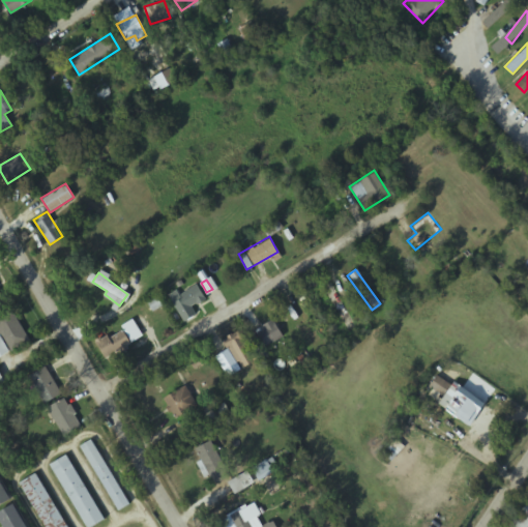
[(206,297),(197,284),(173,300),(186,319),(196,313),(193,308),(206,297)]
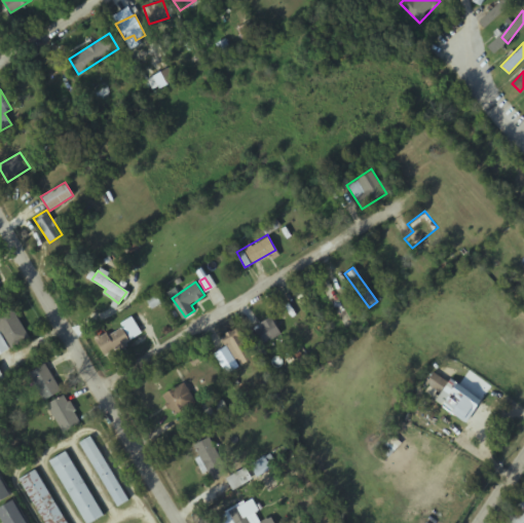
[(0,351),(28,338),(10,304),(0,308),(0,351)]
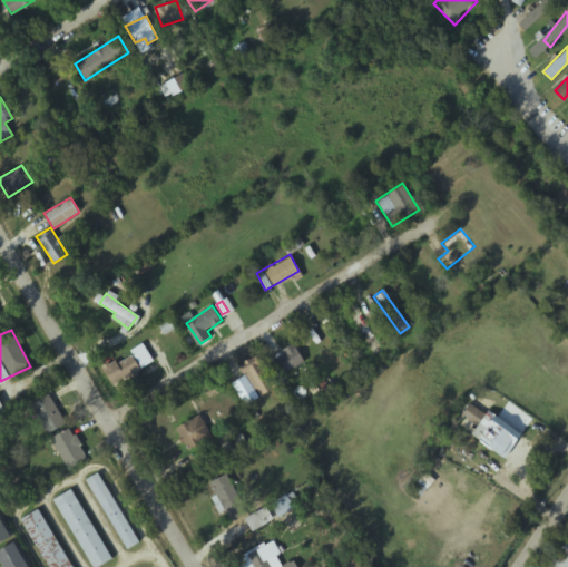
[(153,360),(142,343),(104,369),(115,387),(153,360)]
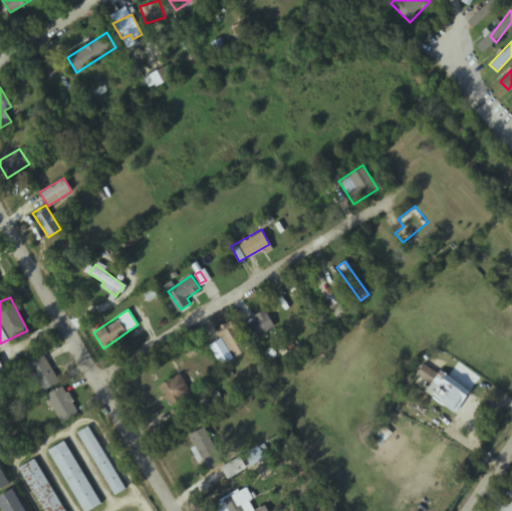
[(247,319),(257,336),(274,326),(264,309),(247,319)]
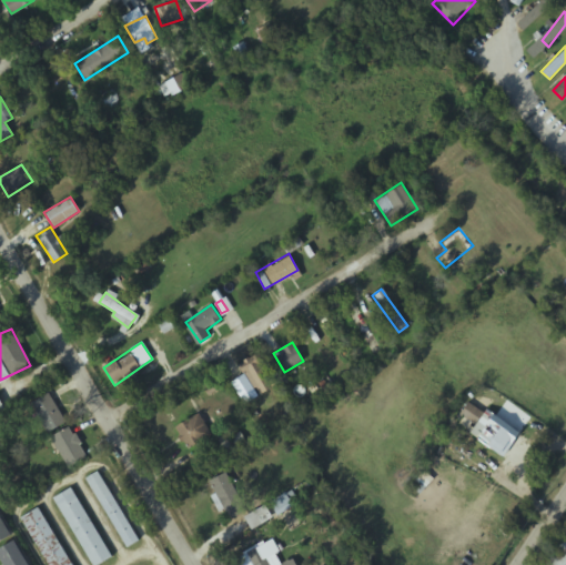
[(239,364),(256,394),(272,385),(254,355),(239,364)]
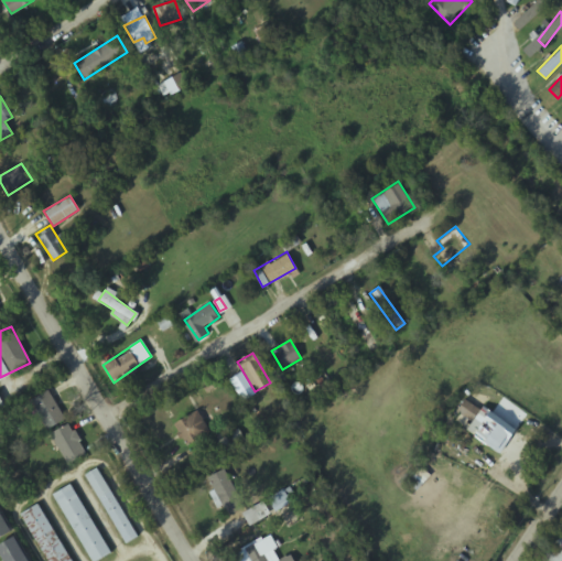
[(44,428),(63,420),(50,390),(31,398),(44,428)]
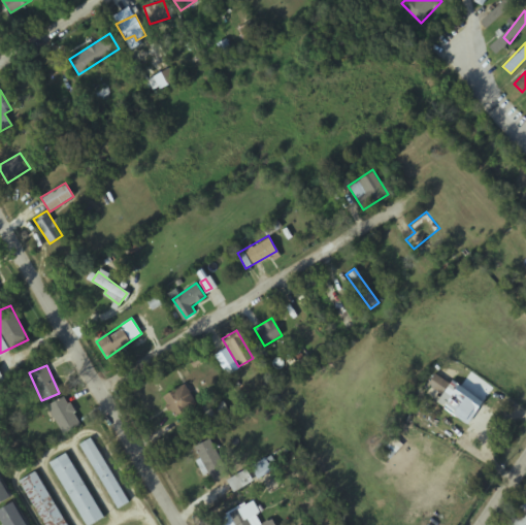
[(423,391),(467,423),(482,404),(436,372),(423,391)]
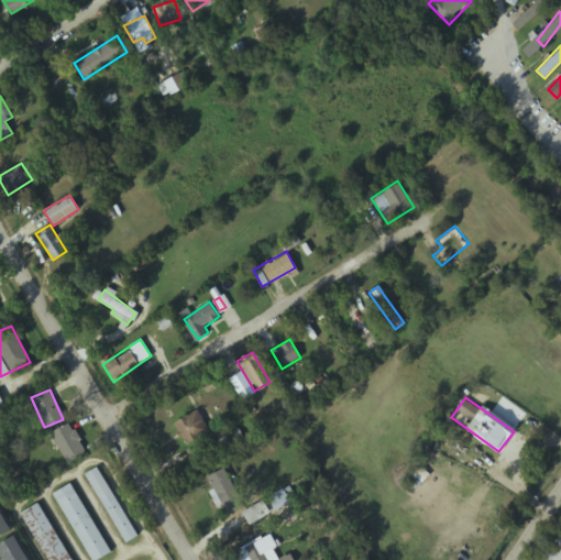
[(174,421),(185,443),(208,431),(197,409),(174,421)]
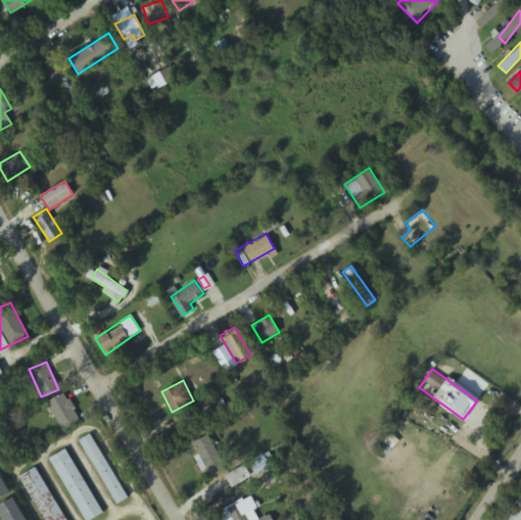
[(81,419),(62,391),(45,403),(63,430),(81,419)]
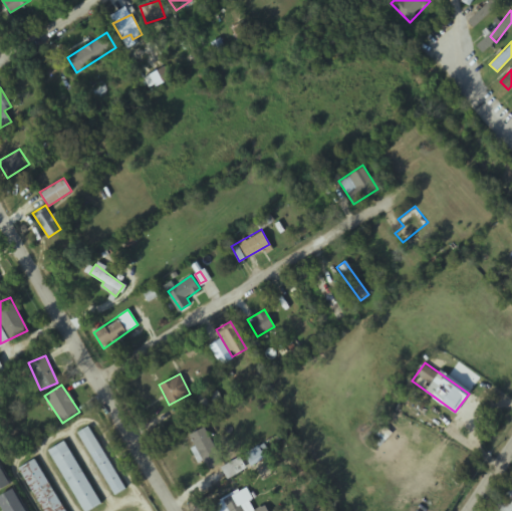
[(77,432),(112,495),(123,489),(89,425),(77,432)]
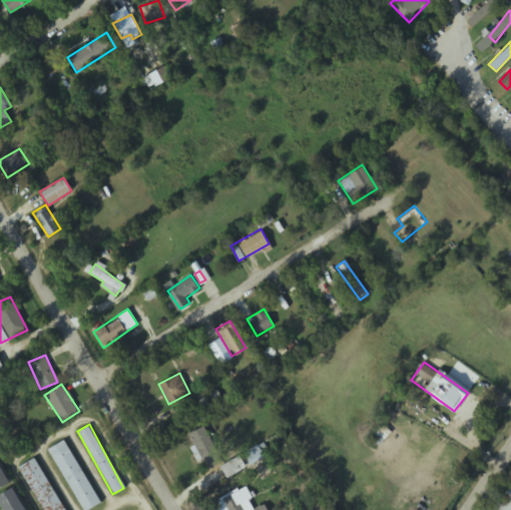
[(221,459),(201,426),(187,434),(207,468),(221,459)]
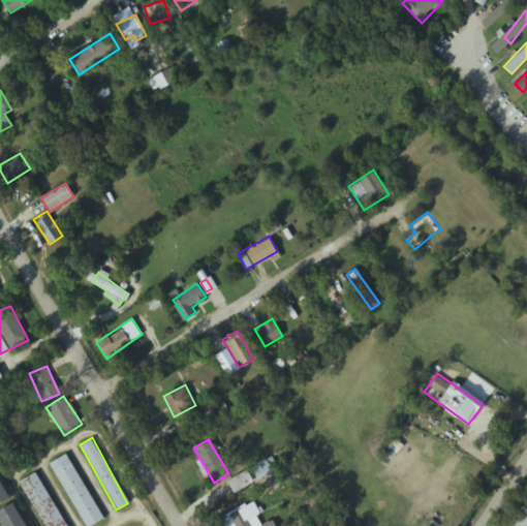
[(84,525),(88,525),(102,519),(67,453),(50,462),(84,525)]
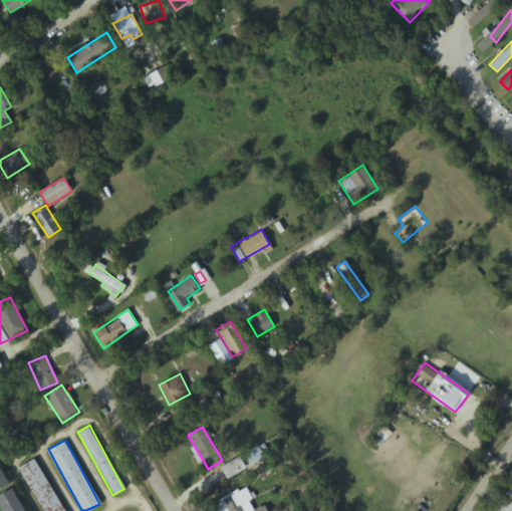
[(244,453),(250,465),(265,457),(259,445),(244,453)]
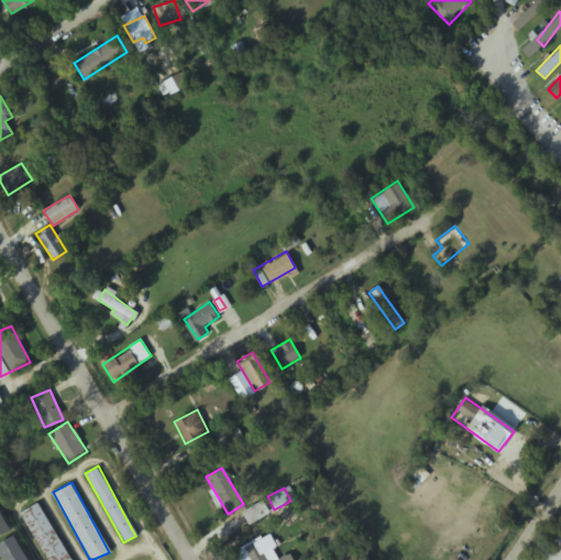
[(241,512),(248,524),(271,512),(263,500),(241,512)]
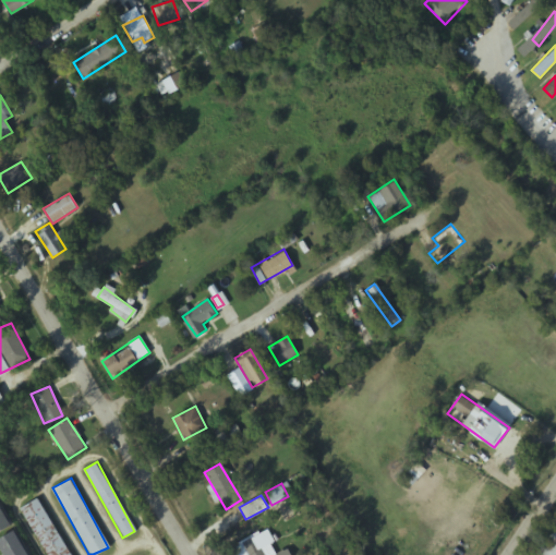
[(69,554),(39,497),(21,506),(46,554),(69,554)]
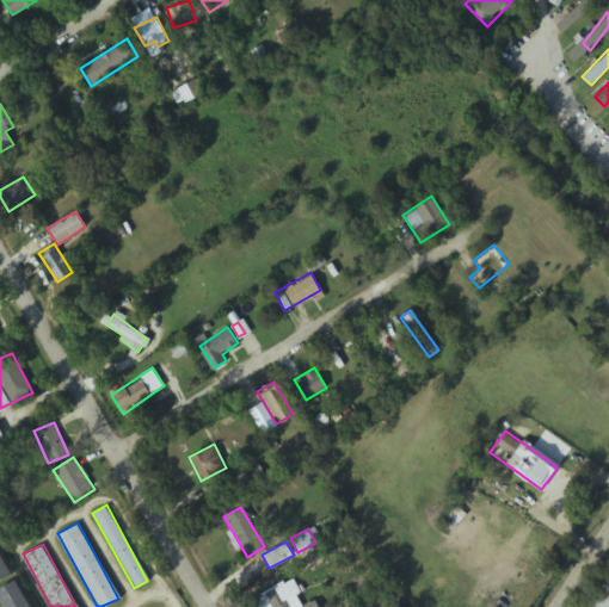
[(0,581),(12,576),(0,553),(0,581)]
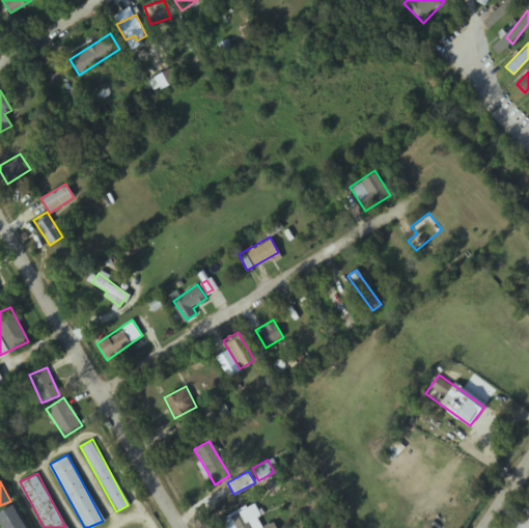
[(528,527),(528,503),(508,524),(511,527),(528,527)]
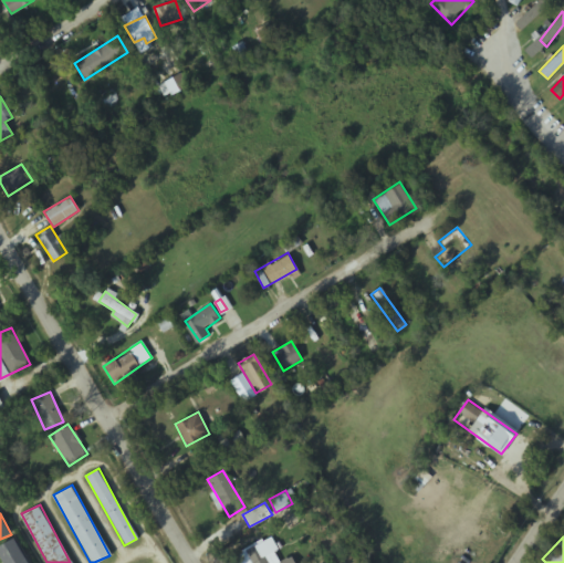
[(0,553),(4,562),(29,562),(16,538),(0,545),(0,553)]
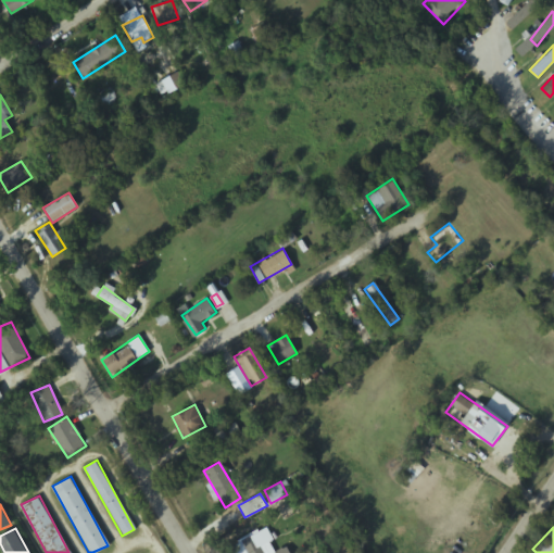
[(290,552),(287,545),(276,551),(265,528),(240,540),(246,552),(290,552)]
